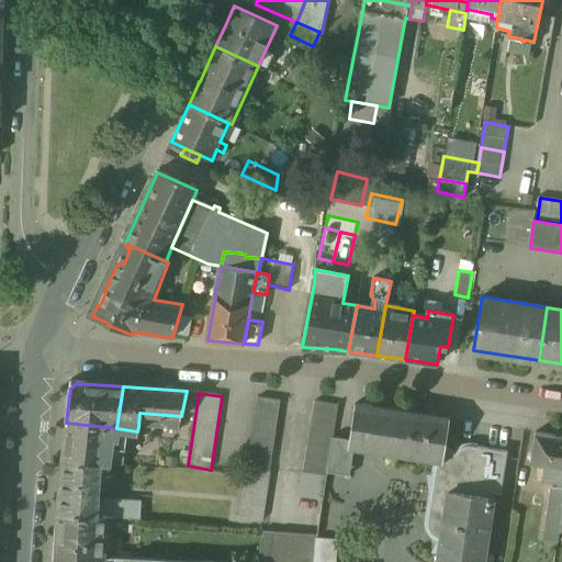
[(280,401),(258,397),(247,469),(246,469),(238,517),(262,520),(280,401)]
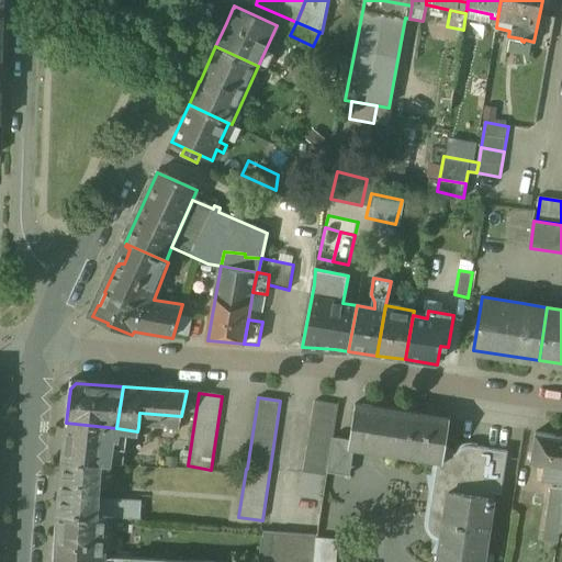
[(337,405),(314,402),(299,496),(321,501),(337,405)]
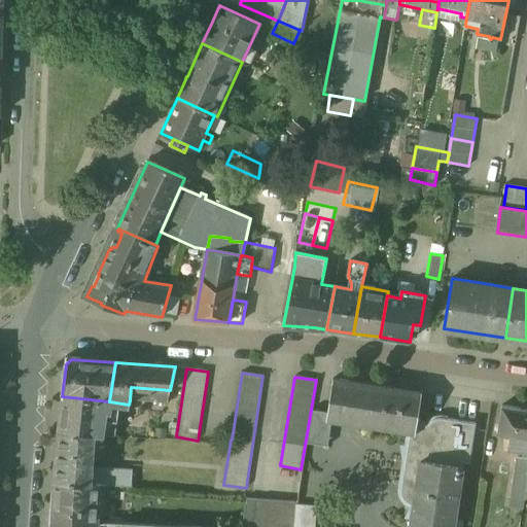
[(427,426),(417,425),(422,393),(332,379),(326,420),(410,433),(401,489),(401,493),(402,497),(405,501),(409,504),(414,505),(410,526),(453,526),(463,467),(462,467),(463,462),(469,463),(476,424),(442,418),(435,419),(431,422),(427,426)]
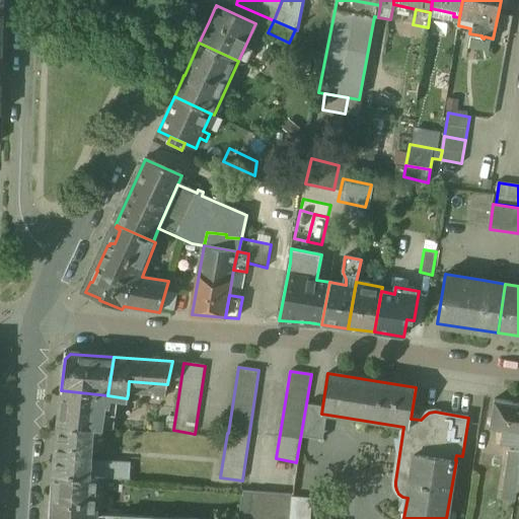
[(167,384),(129,381),(128,394),(165,397),(167,384)]
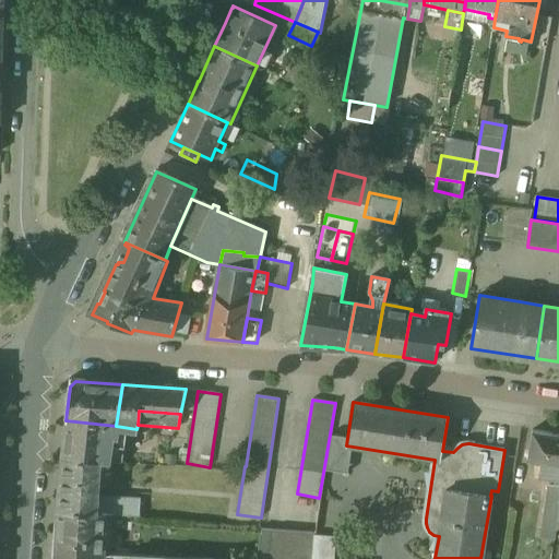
[(116,426),(66,420),(61,459),(110,462),(111,455),(113,444),(119,445),(125,445),(126,430),(137,430),(137,429),(116,426)]
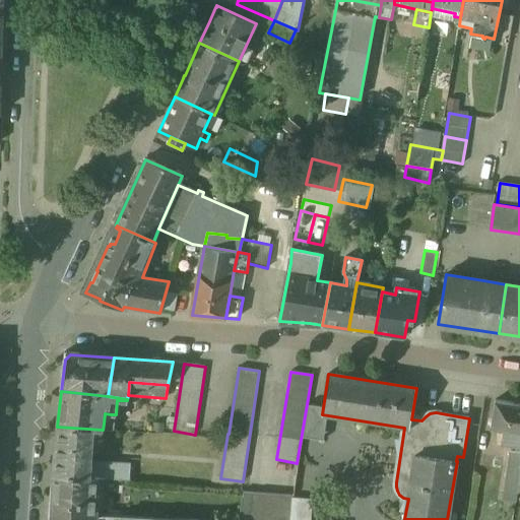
[(519,405),(515,405),(515,403),(496,400),(492,428),(505,430),(503,443),(519,445),(519,405)]
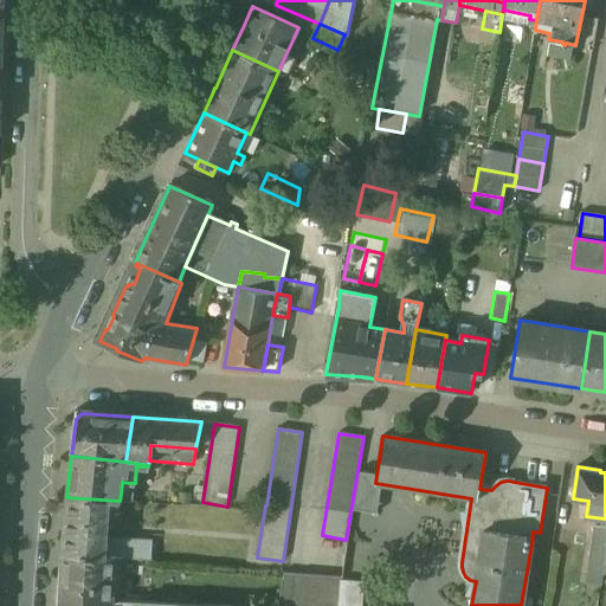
[(120,501),(66,497),(63,553),(105,556),(107,537),(108,526),(115,526),(115,522),(120,522),(121,501),(120,501)]
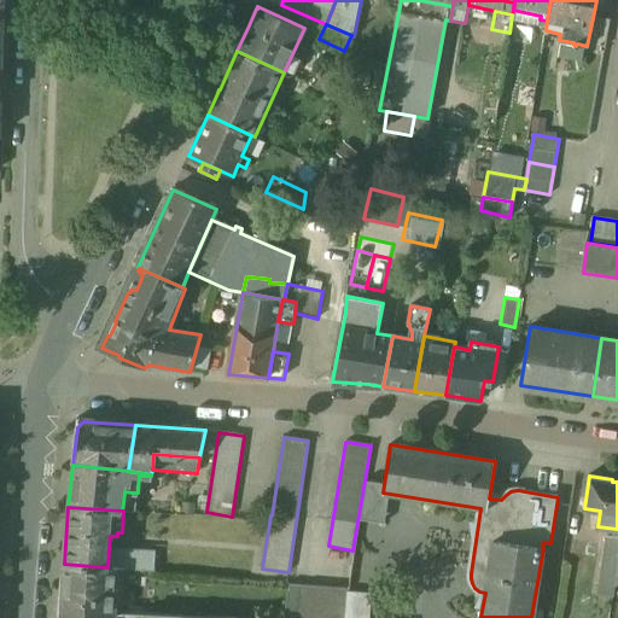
[(616,537),(607,536),(602,566),(617,569),(617,529),(616,537)]
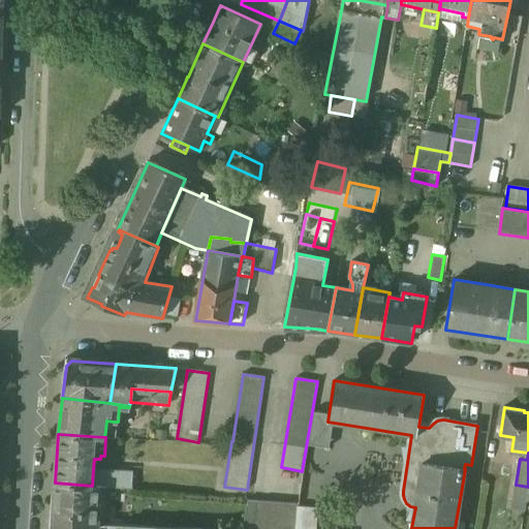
[(117,470),(93,469),(92,486),(102,487),(116,487),(117,470)]
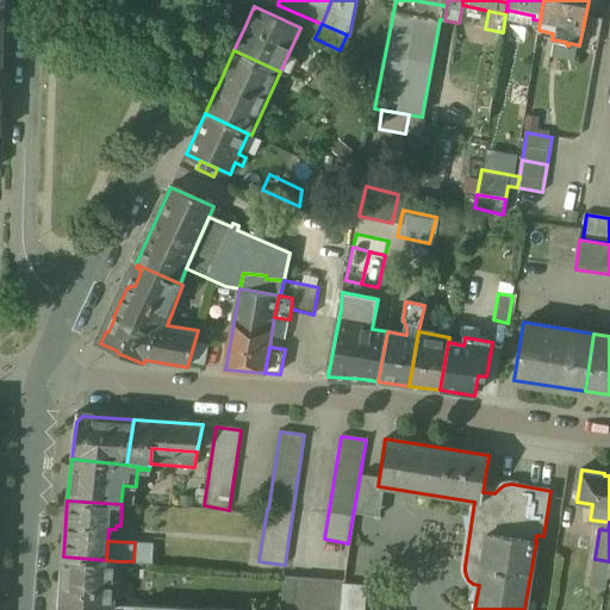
[(154,543),(135,542),(134,561),(153,564),(154,543)]
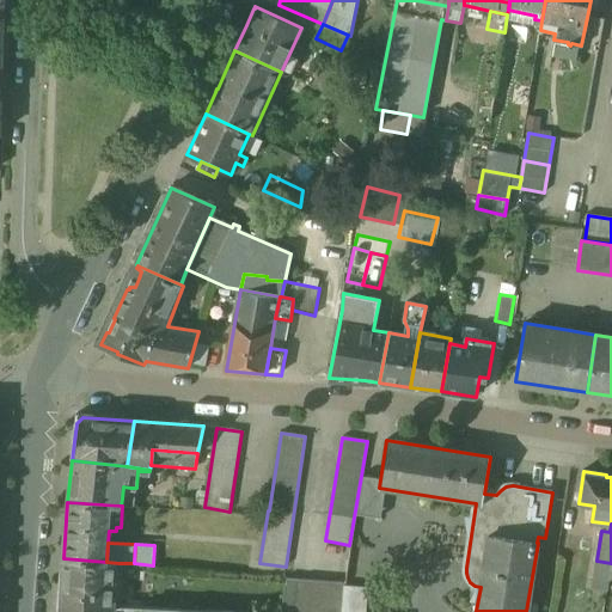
[(323,556),(316,567),(335,581),(343,570),(323,556)]
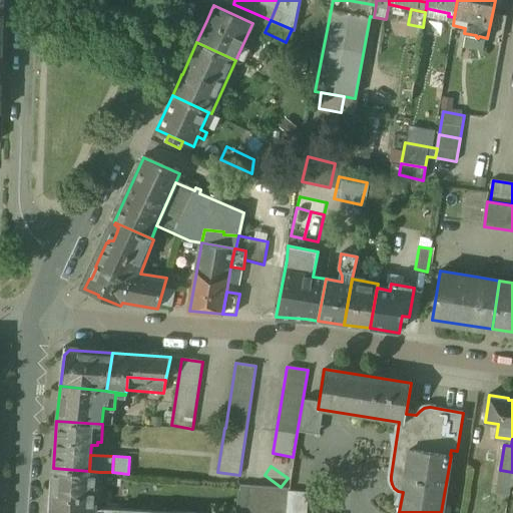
[(89,471),(53,468),(50,506),(91,509),(97,509),(99,472),(89,471)]
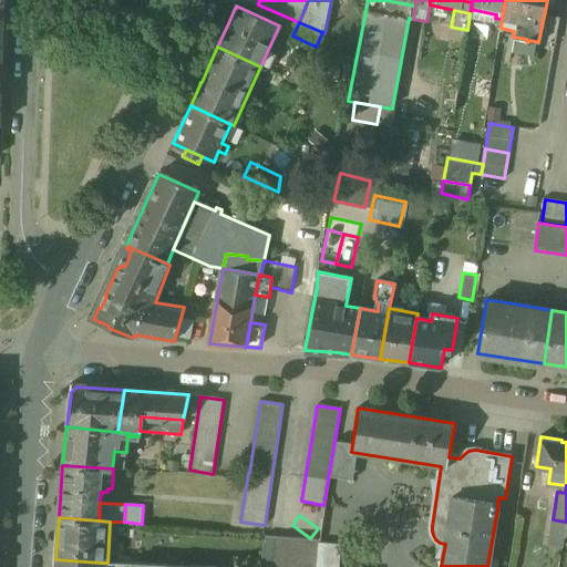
[(278,537),(266,536),(260,566),(277,566),(278,537)]
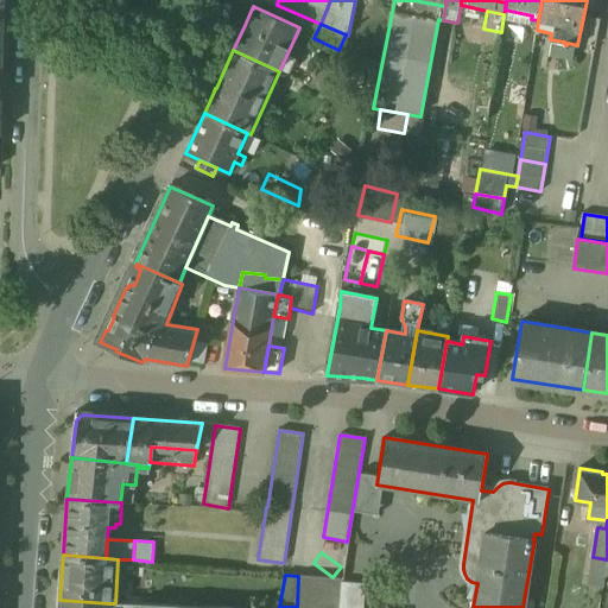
[(323,607),(328,578),(298,576),(297,607),(312,607),(323,607)]
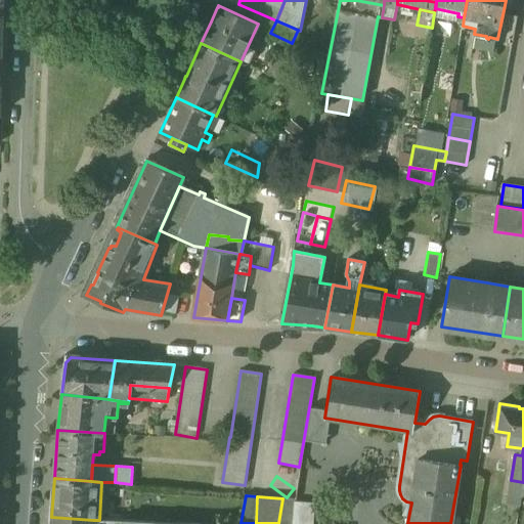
[(291,523),(295,499),(282,498),(278,523),(291,523)]
